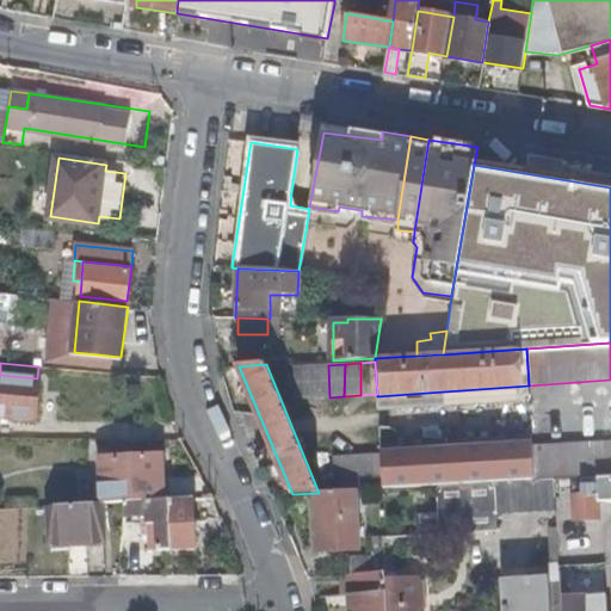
[(310,399),(329,397),(328,365),(309,366),(310,399)]
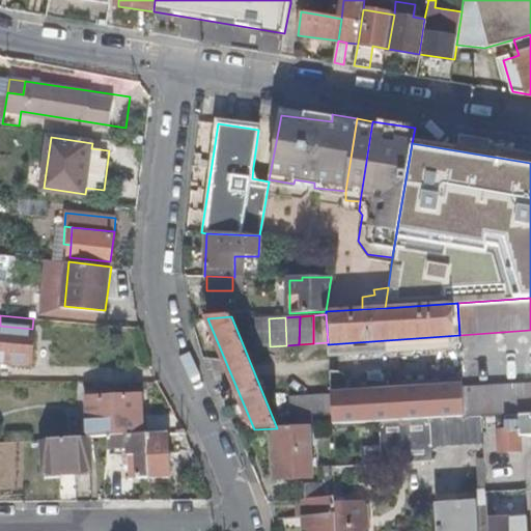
[(258,346),(270,346),(269,318),(256,319),(258,346)]
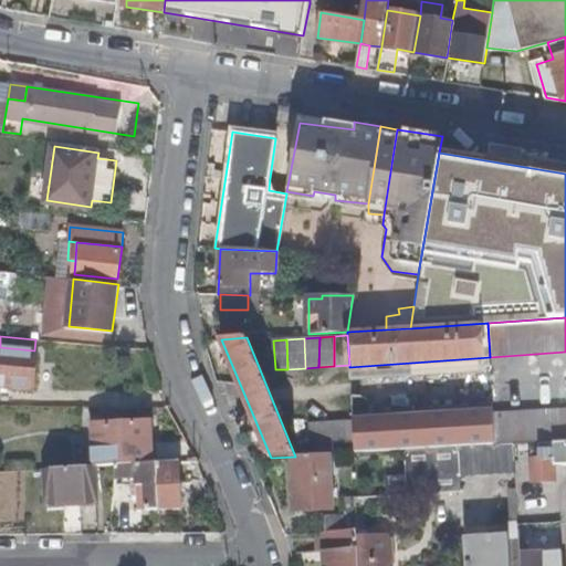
[(37,352),(34,350),(0,347),(0,386),(33,389),(37,352)]
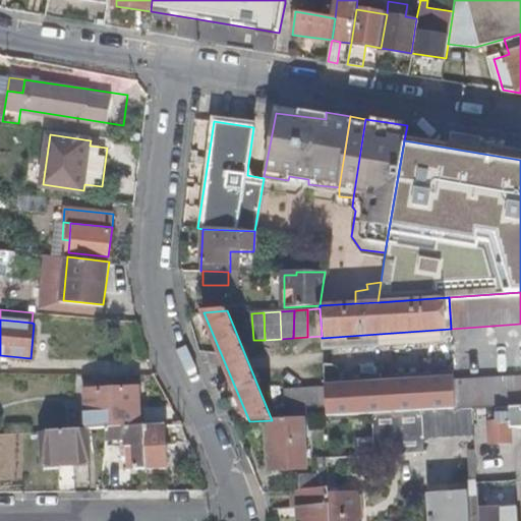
[(351,348),(350,336),(322,338),(323,350),(351,348)]
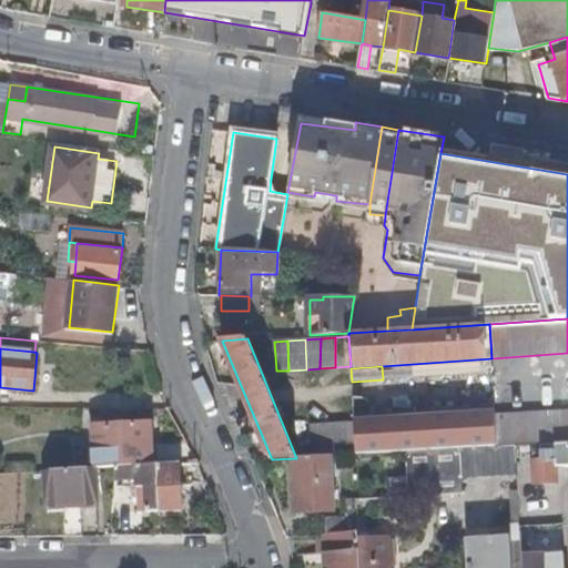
[(359,449),(567,437),(567,412),(357,421),(359,449)]
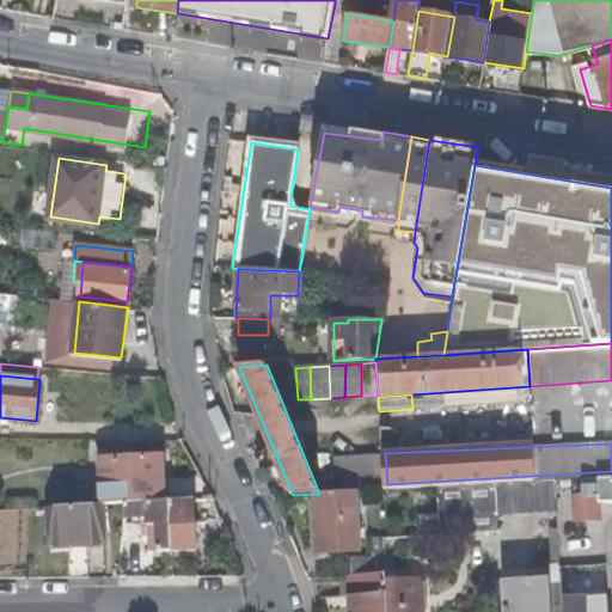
[(366,490),(384,489),(381,453),(365,454),(366,490)]
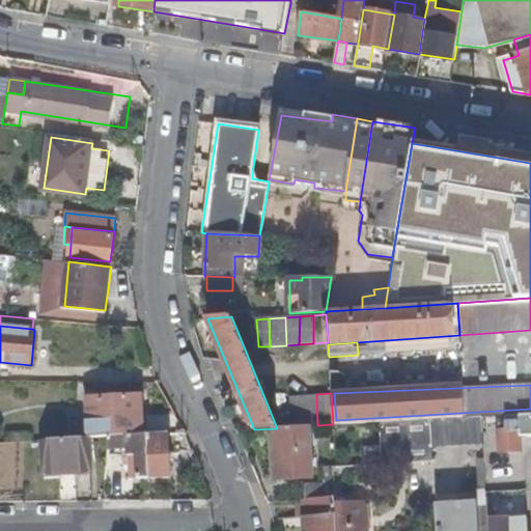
[(303,426),(317,425),(316,394),(302,395),(303,426)]
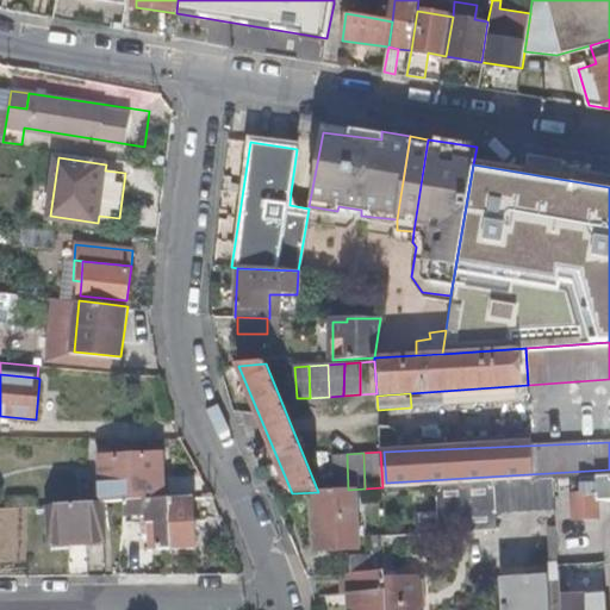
[(331,491),(348,490),(347,454),(329,455),(331,491)]
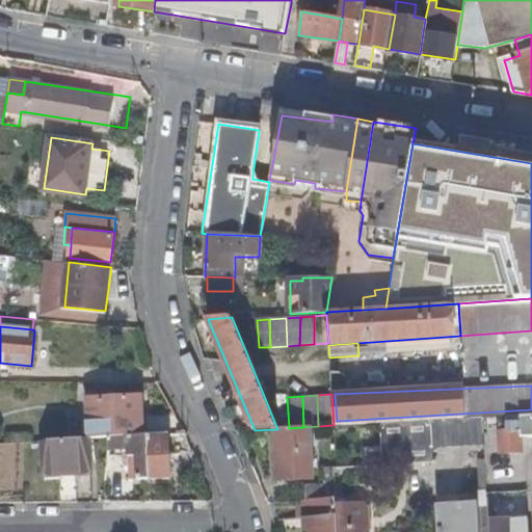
[(99,440),(144,437),(142,398),(88,401),(90,441),(99,440)]
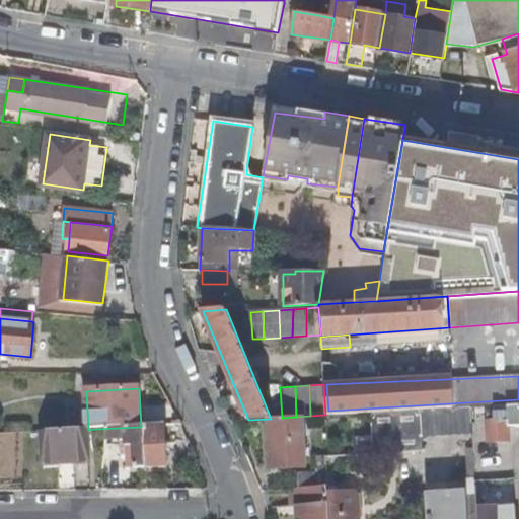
[(518,443),(518,404),(498,408),(498,414),(499,422),(492,423),(493,445),(518,443)]
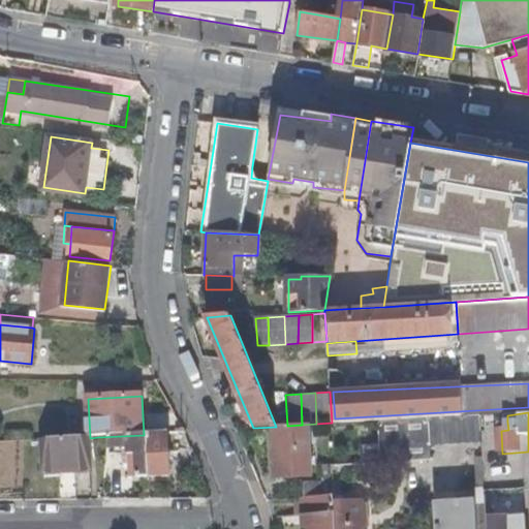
[(493,442),(491,415),(484,416),(484,442),(493,442)]
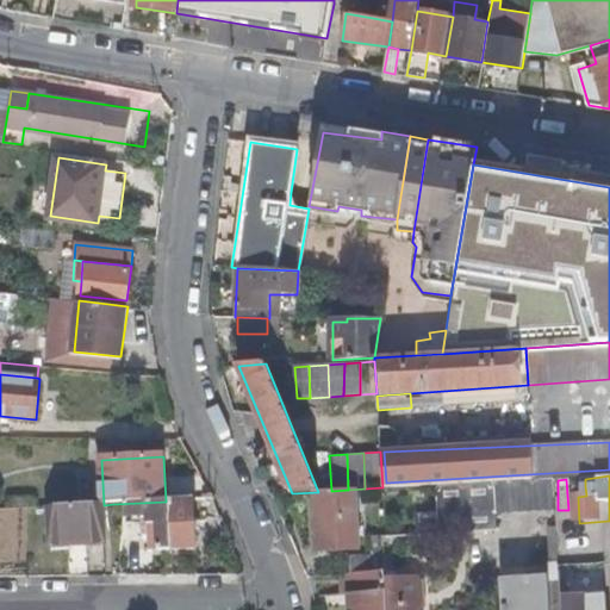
[(558,510),(558,480),(497,483),(498,512),(558,510)]
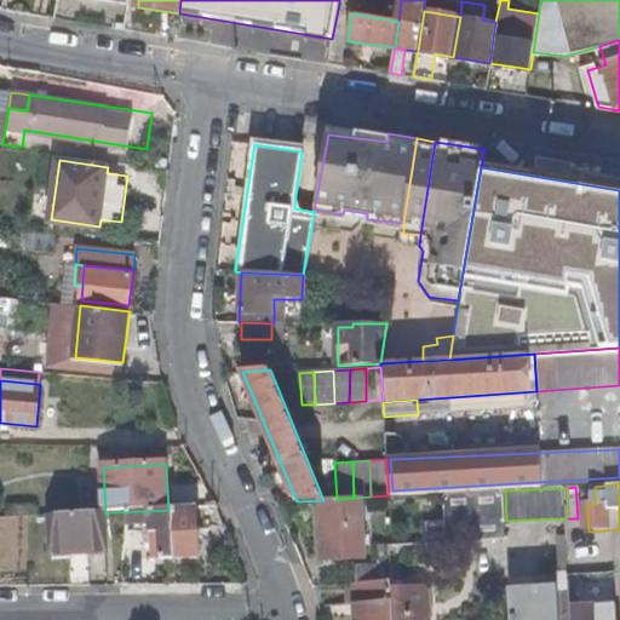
[(509,541),(506,521),(505,491),(446,495),(448,543),(509,541)]
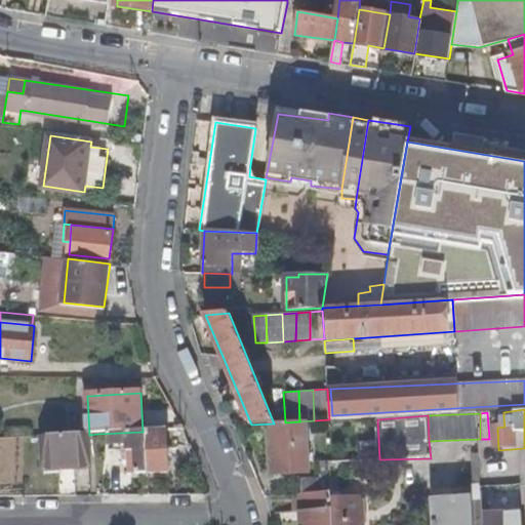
[(312,474),(310,422),(273,426),(275,476),(312,474)]
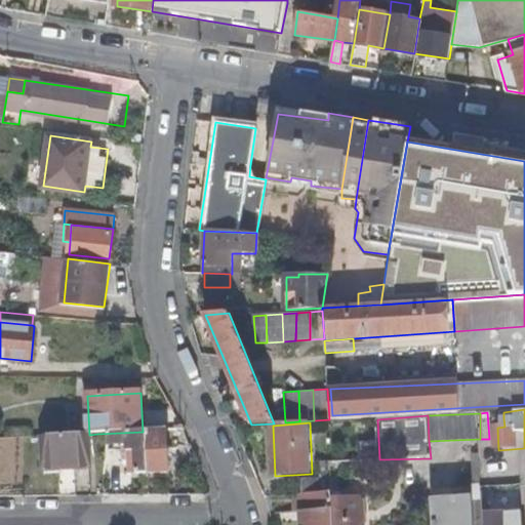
[(169,474),(167,431),(110,434),(110,446),(128,446),(129,452),(136,452),(137,475),(169,474)]
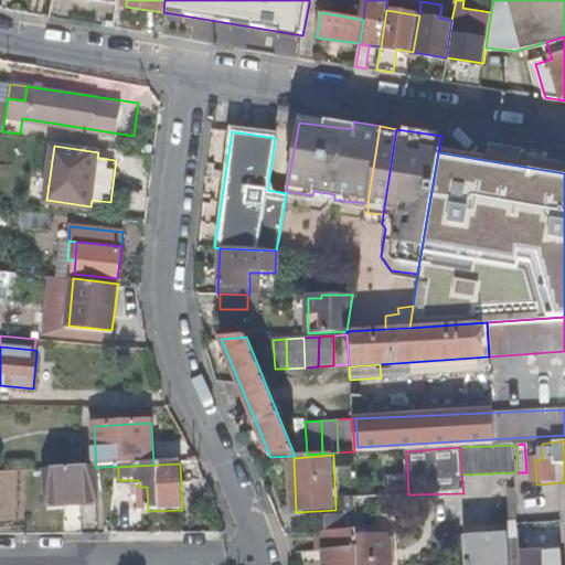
[(87,503),(86,468),(45,470),(46,504),(87,503)]
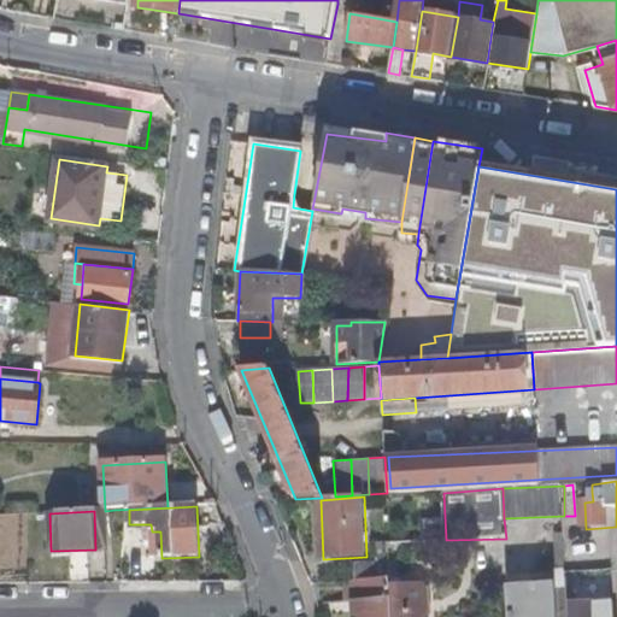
[(391,580),(389,542),(380,544),(380,564),(354,565),(356,581),(391,580)]
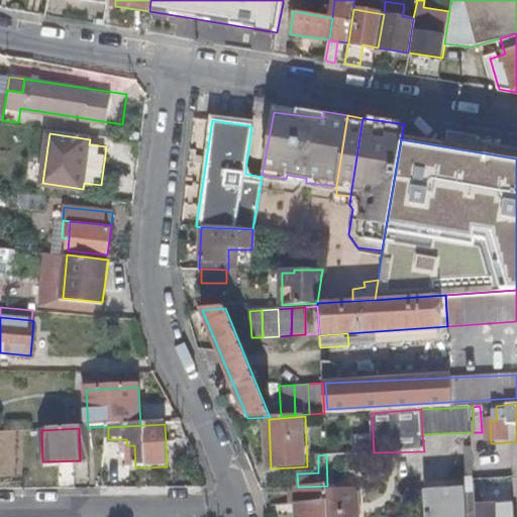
[(329,503),(327,486),(298,487),(288,488),(290,506),(294,505),(309,505),(329,503)]
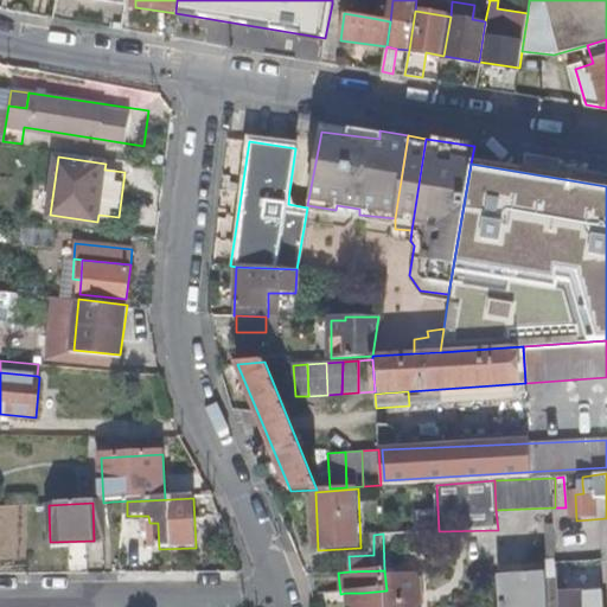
[(547,606),(545,579),(502,581),(500,587),(502,606),(547,606)]
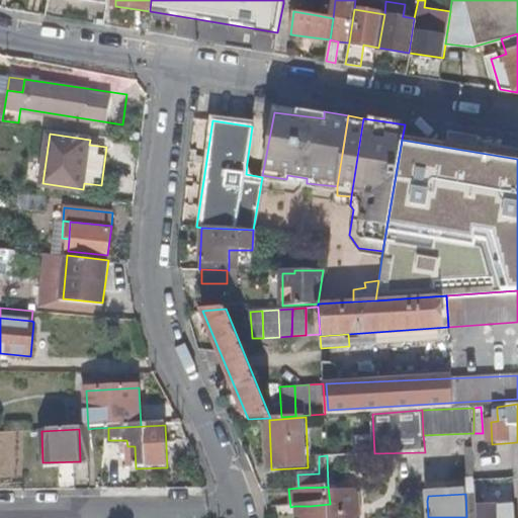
[(330,517),(330,504),(310,506),(311,517),(295,517),(294,517),(330,517)]
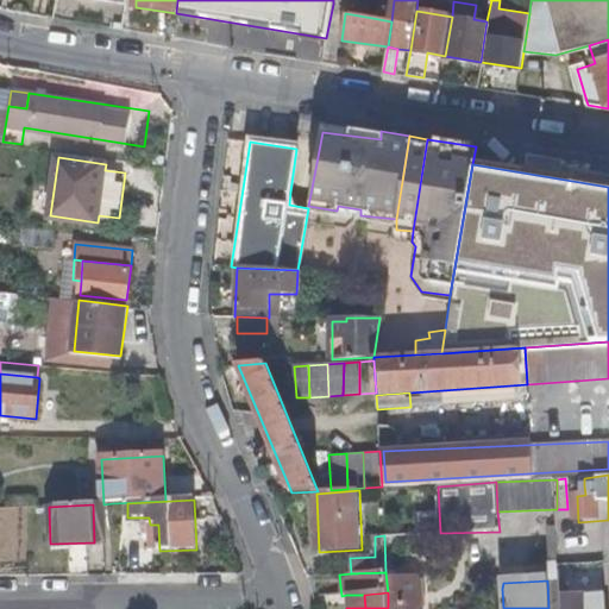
[(407,608),(407,592),(388,592),(388,608),(407,608)]
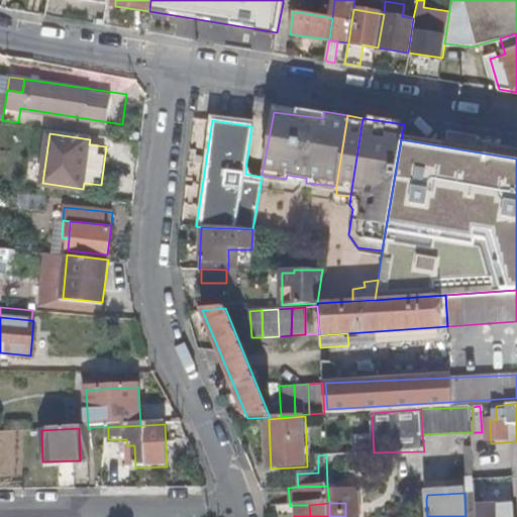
[(310,516),(309,505),(294,505),(295,516),(310,516)]
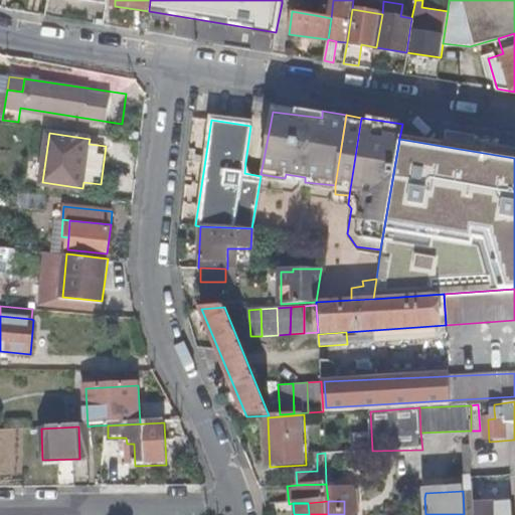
[(513,514),(514,504),(482,505),(475,506),(476,514),(513,514)]
